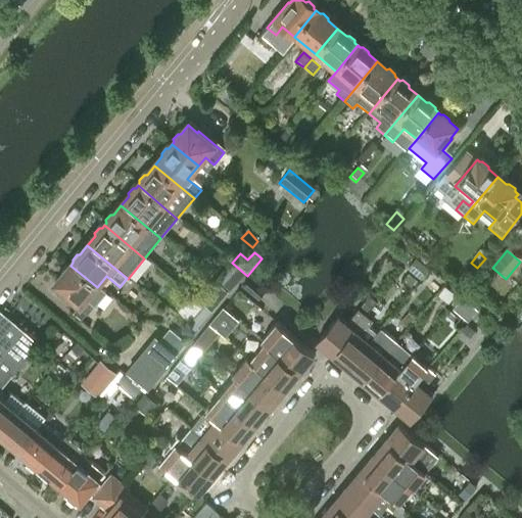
[(414,264),(407,272),(420,283),(427,275),(414,264)]
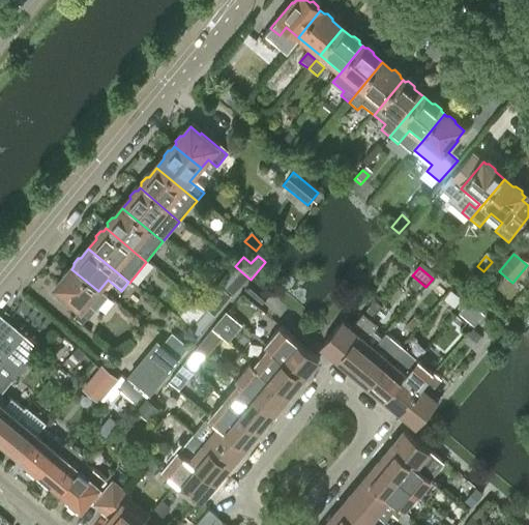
[(107,298),(98,291),(71,269),(68,271),(66,272),(61,278),(61,281),(54,290),(63,297),(62,298),(88,320),(107,298)]
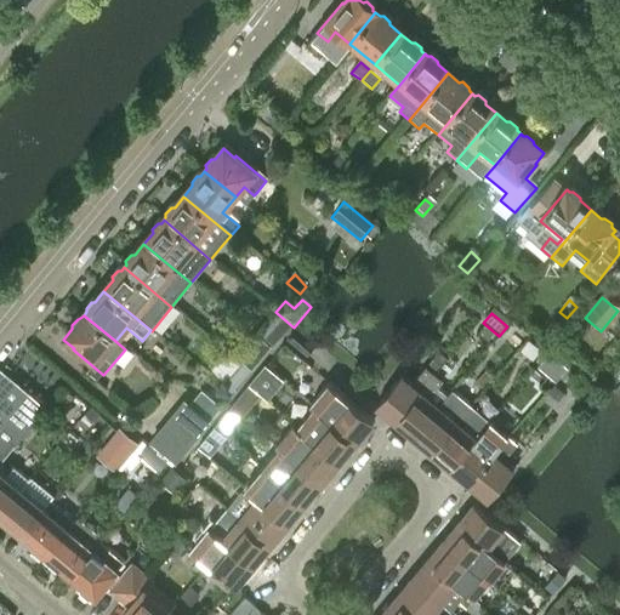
[(290,328),(282,320),(262,342),(271,351),(290,328)]
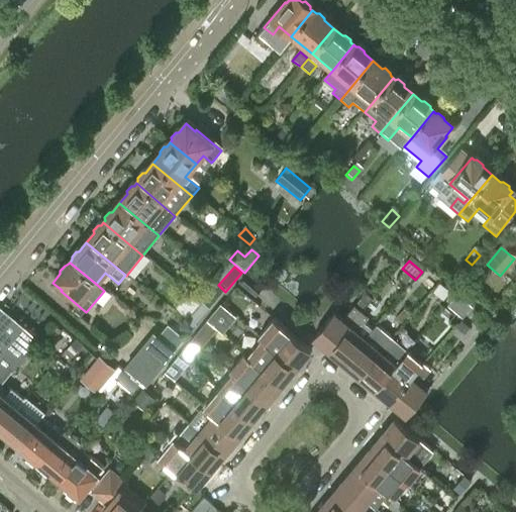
[(254,298),(262,290),(245,277),(239,285),(254,298)]
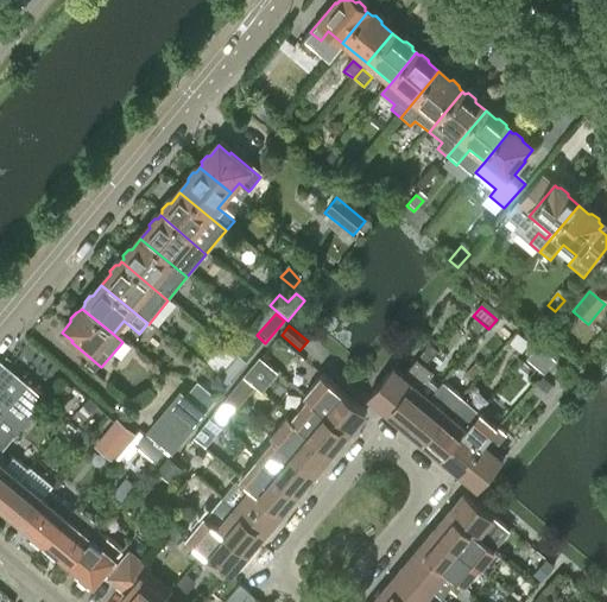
[(248,363),(257,354),(246,346),(238,355),(248,363)]
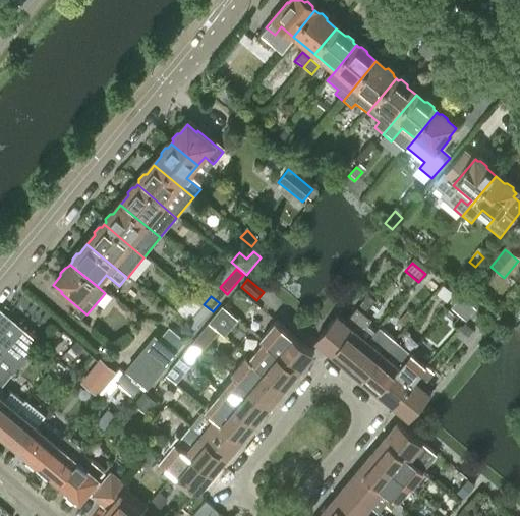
[(367,298),(359,308),(365,313),(373,303),(367,298)]
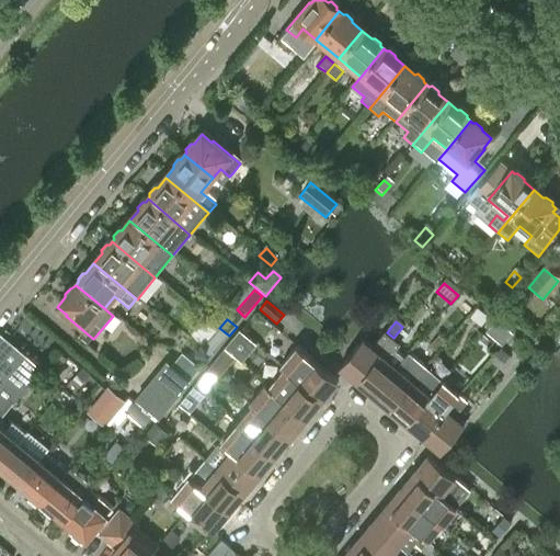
[(494,324),(486,333),(502,348),(511,338),(494,324)]
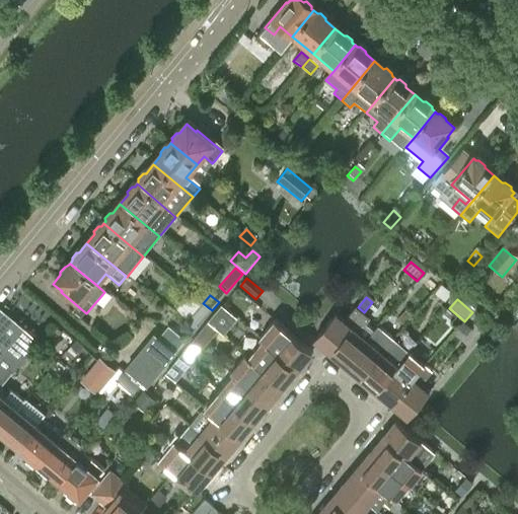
[(77,306),(71,313),(79,319),(85,313),(77,306)]
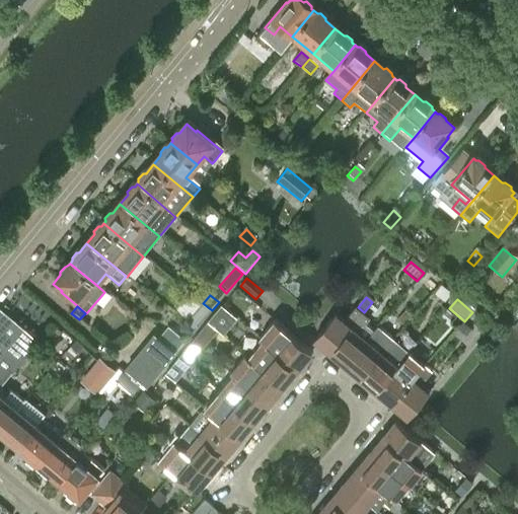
[(201,307),(187,324),(194,332),(209,313),(201,307)]
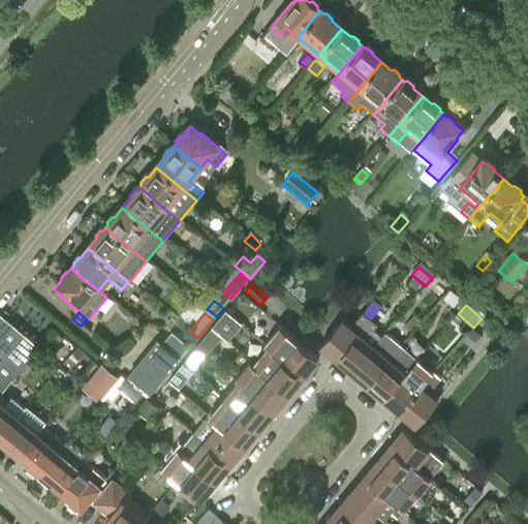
[(340,324),(319,347),(336,361),(368,321),(362,316),(349,331),(340,324)]
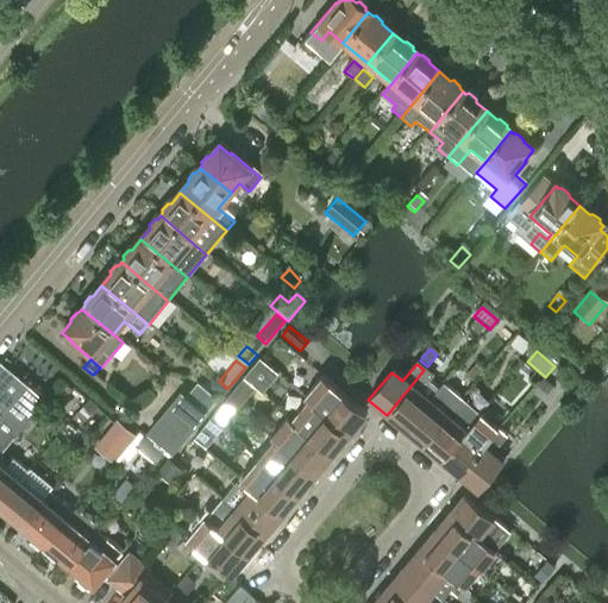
[(424,370),(387,415),(405,431),(438,391),(427,383),(432,378),(424,370)]
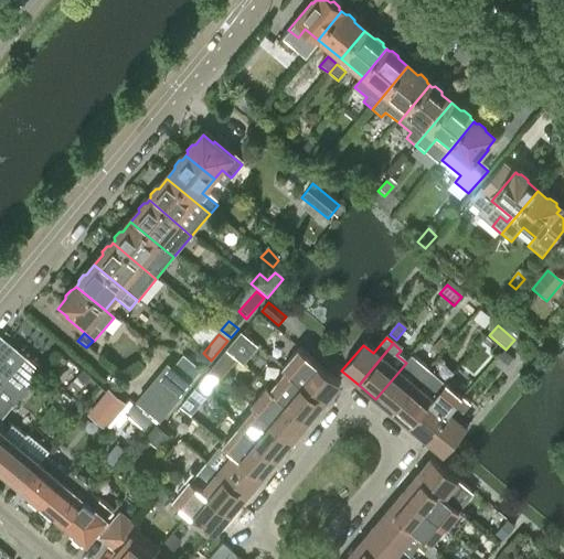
[(1,362),(0,361),(0,396),(13,407),(39,376),(9,352),(1,362)]
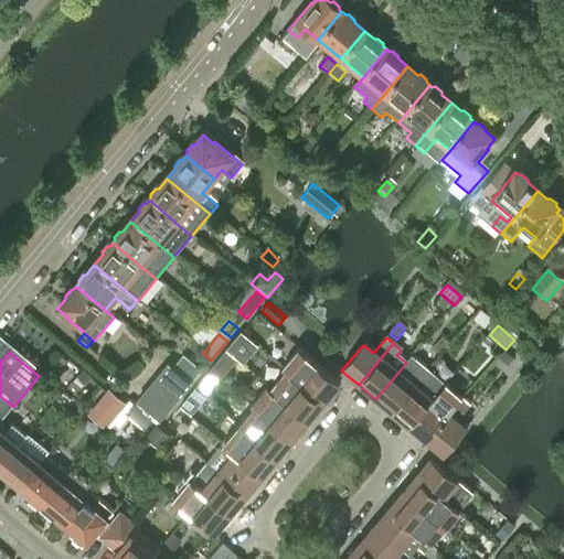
[(504,372),(512,362),(503,354),(495,364),(504,372)]
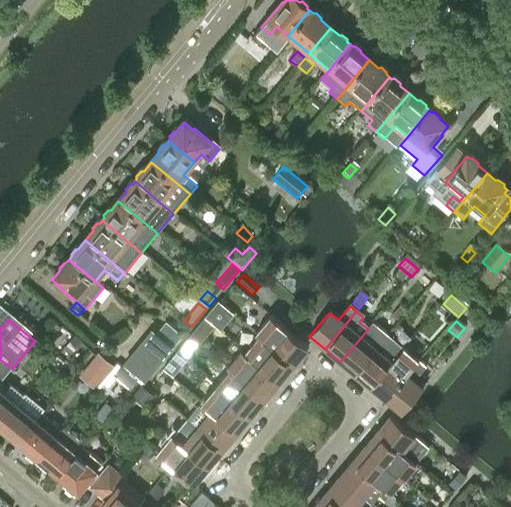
[(368,329),(340,362),(356,375),(387,337),(372,324),(368,329)]
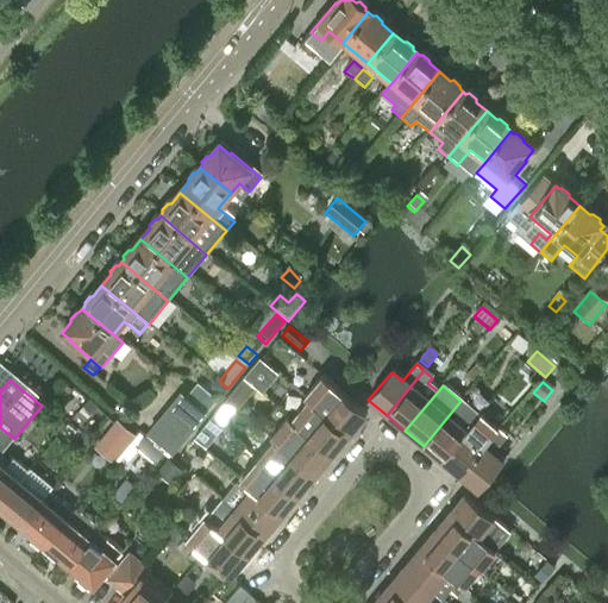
[(215,403),(195,387),(186,400),(205,416),(215,403)]
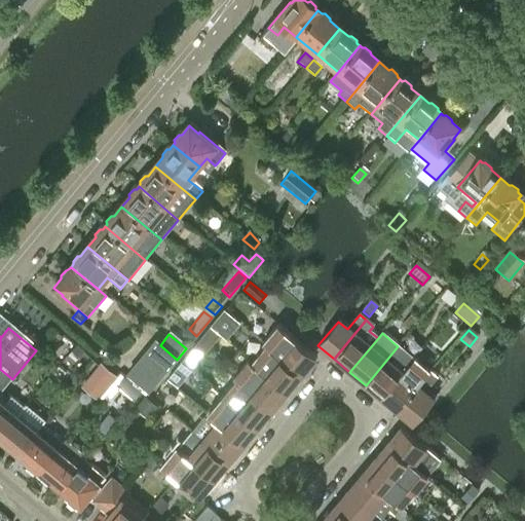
[(315,360),(287,336),(272,354),(300,377),(315,360)]
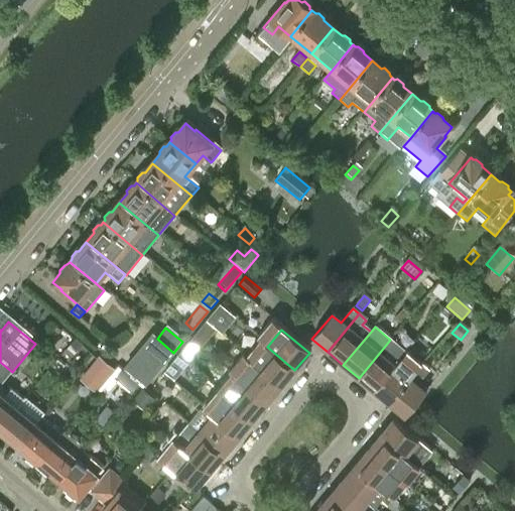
[(173,353),(157,339),(151,335),(141,347),(163,365),(173,353)]
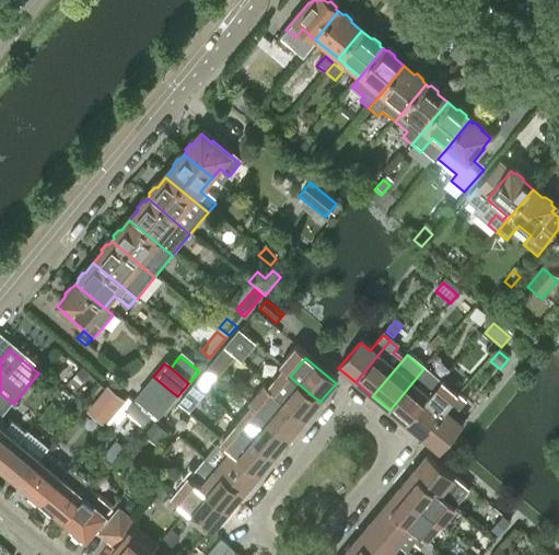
[(423,369),(389,411),(406,425),(428,399),(441,383),(423,369)]
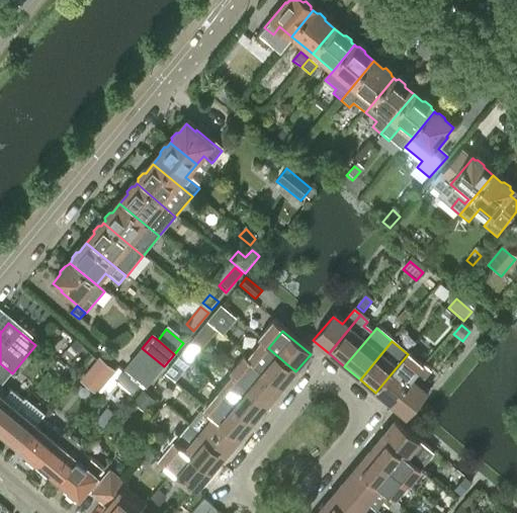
[(201,350),(192,342),(185,350),(194,358),(201,350)]
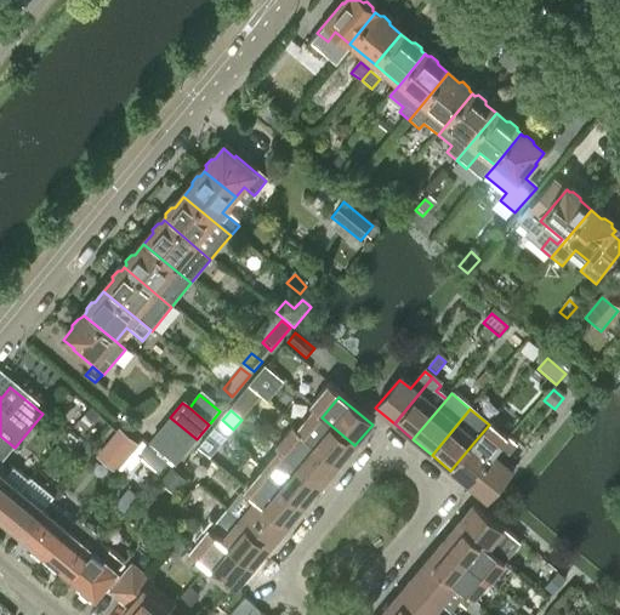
[(354,445),(322,417),(313,410),(296,431),(300,434),(337,466),(354,445)]
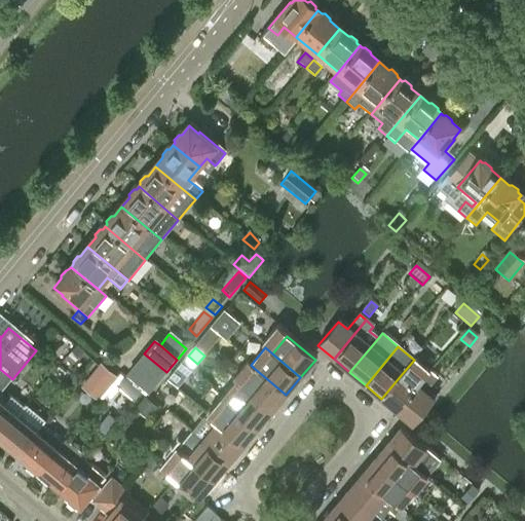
[(148,395),(166,372),(144,354),(125,376),(148,395)]
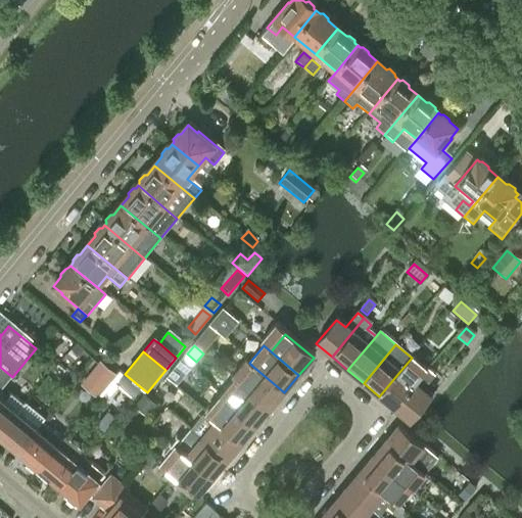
[(399,372),(379,396),(394,410),(427,371),(412,358),(399,372)]
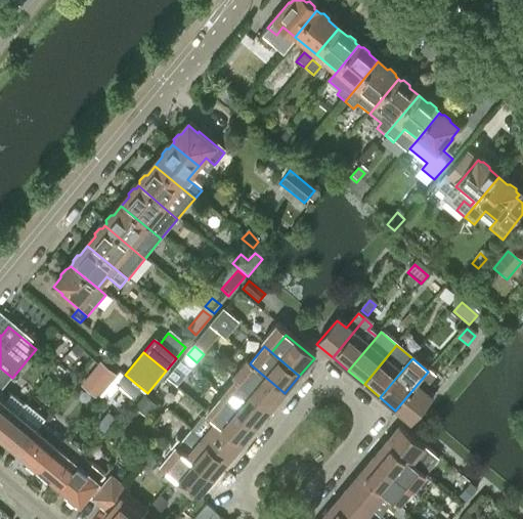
[(115,380),(94,362),(80,380),(100,397),(115,380)]
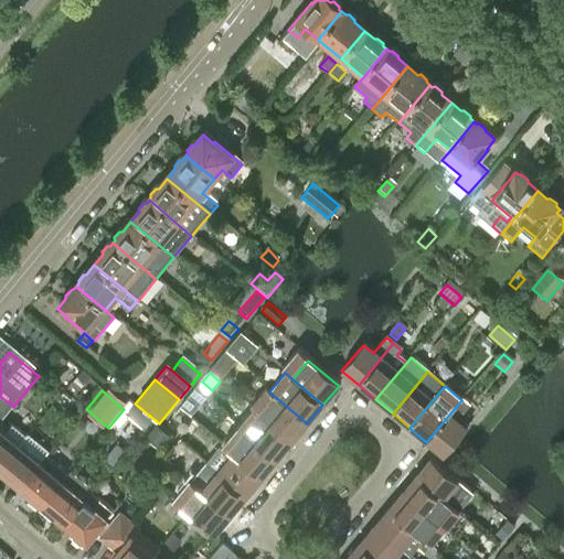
[(307,423),(273,395),(257,414),(261,417),(291,442),(307,423)]
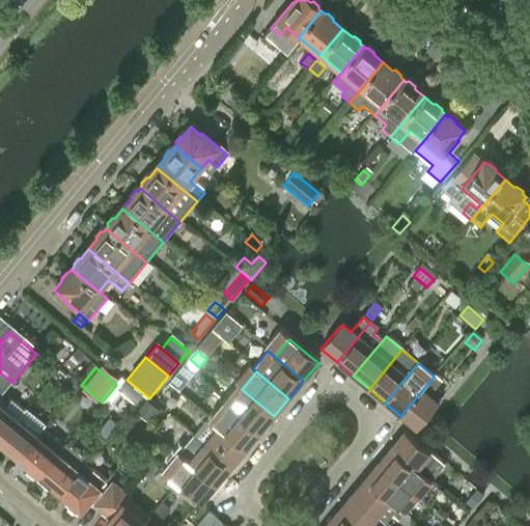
[(0,397),(12,383),(0,372),(0,397)]
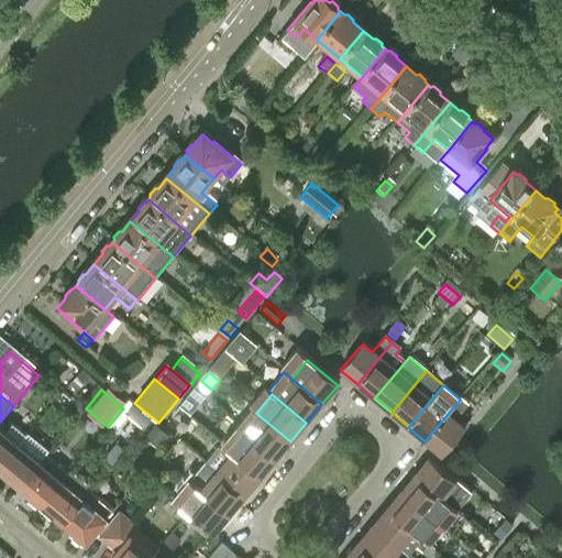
[(460,400),(425,441),(442,456),(462,433),(463,430),(464,429),(454,422),(467,406),(460,400)]
